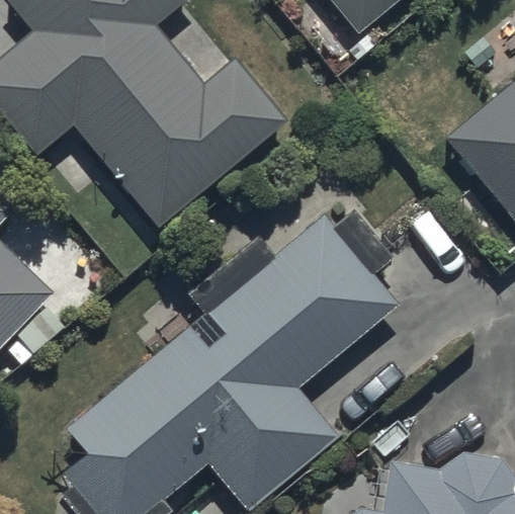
[(0,110),(36,155),(77,122),(162,226),(287,121),(237,61),(207,85),(157,23),(184,0),(7,0),(32,30),(0,57),(0,110)]
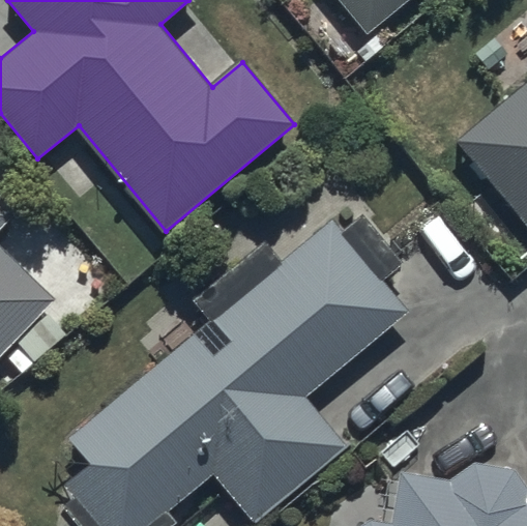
[(334,0),(367,37),(410,0),(334,0)]
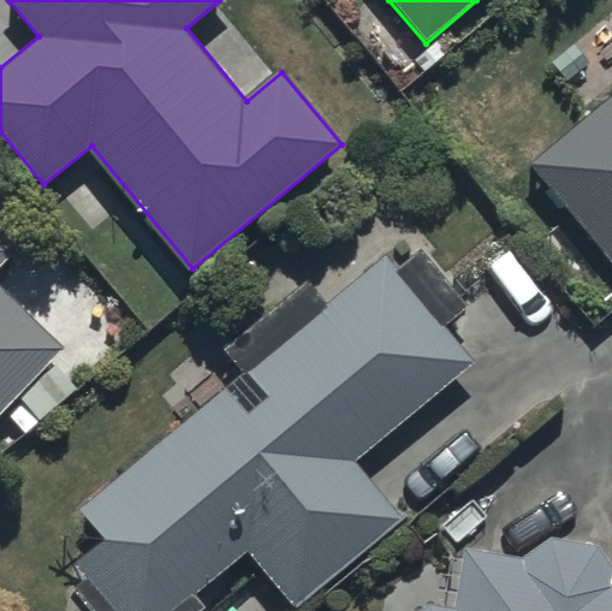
[(611,93),(530,160),(611,257),(611,93)]
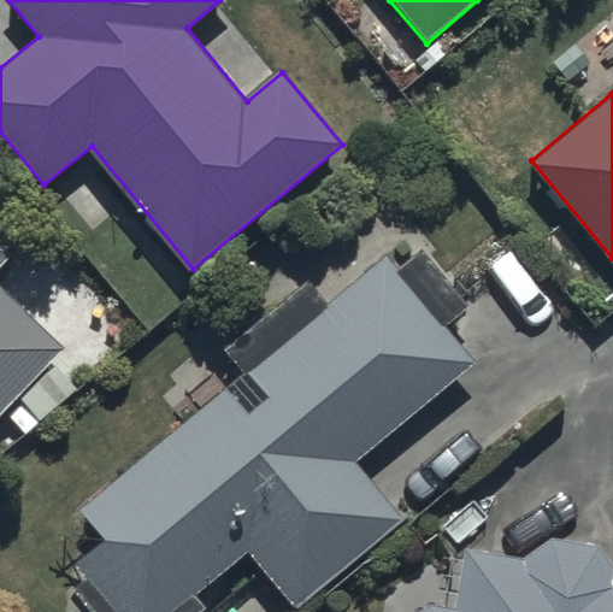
[(0,415),(63,351),(0,288),(0,264),(13,251),(0,236),(0,415)]
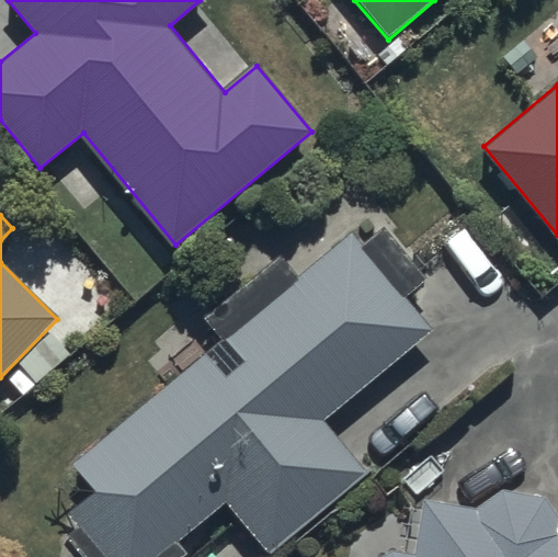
[(204,320),(221,341),(73,464),(93,488),(61,515),(95,556),(179,556),(185,552),(175,540),(227,497),(272,553),(367,474),(322,419),(428,331),(399,296),(422,277),(383,229),(363,246),(352,232),(297,277),(281,257),(204,320)]
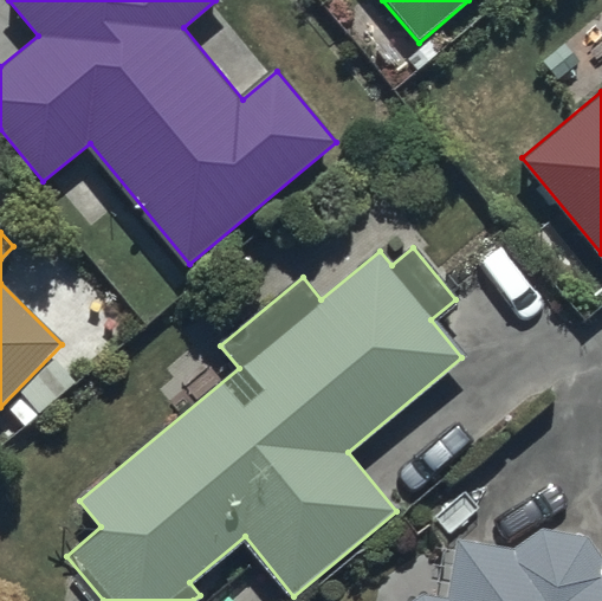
[(601,548),(599,543),(551,542),(523,561),(467,553),(458,600),(601,600),(601,548)]
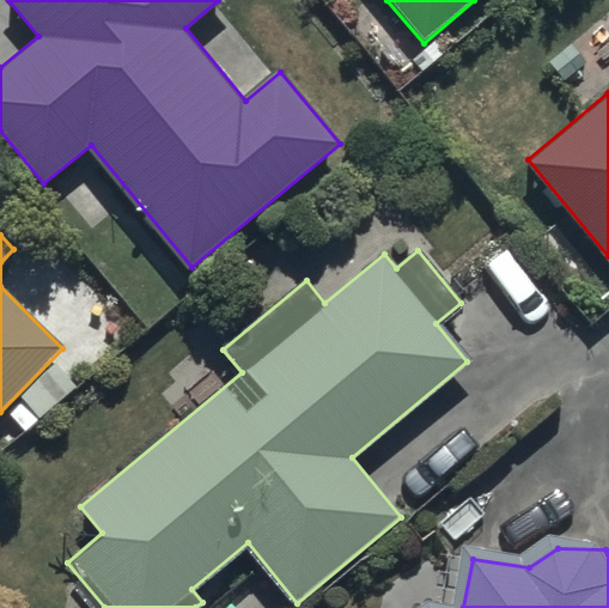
All buildings are outlined.
